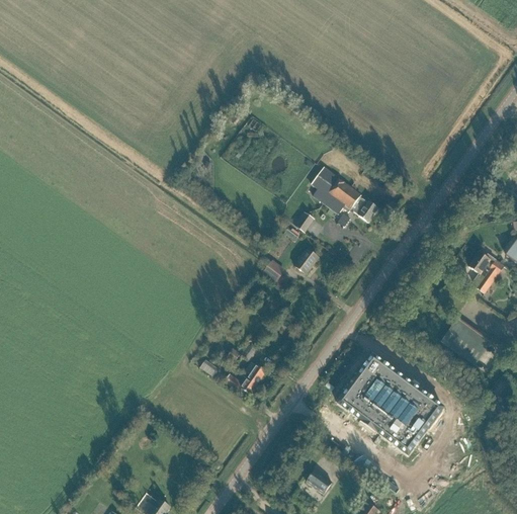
[(325,165),(313,182),(319,187),(314,194),(339,213),(343,207),(350,211),(363,194),(325,165)]
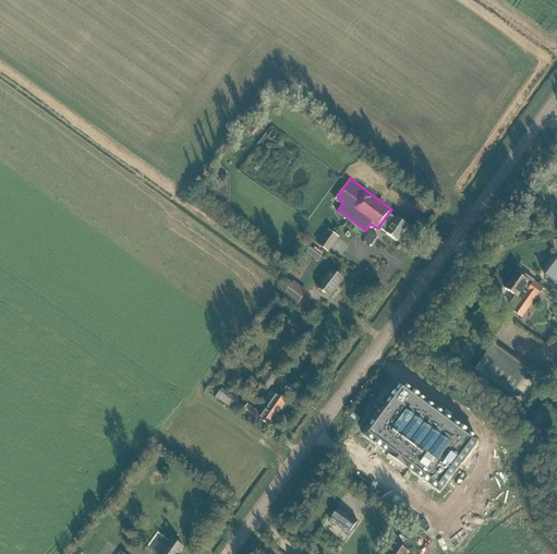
[(391,214),(382,227),(398,239),(409,224),(398,216),(397,218),(391,214)]
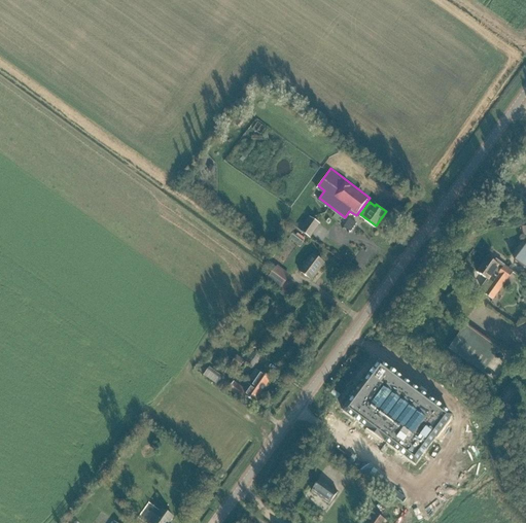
[(311,215),(302,229),(310,235),(320,220),(311,215)]
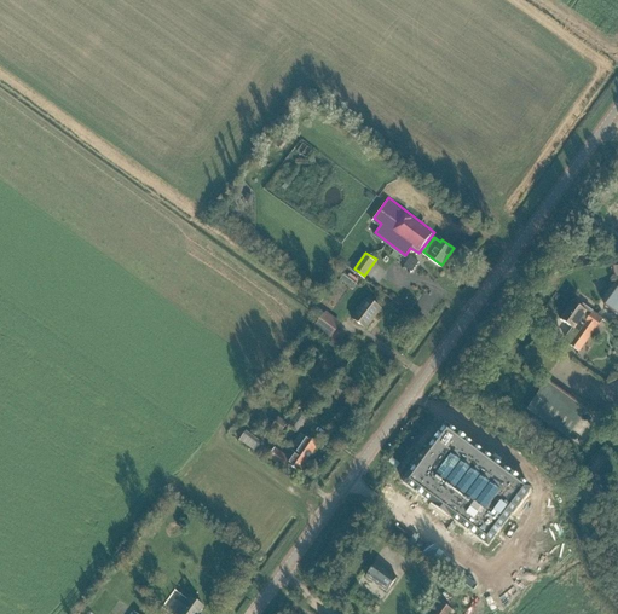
[(411,253),(404,262),(413,268),(420,259),(411,253)]
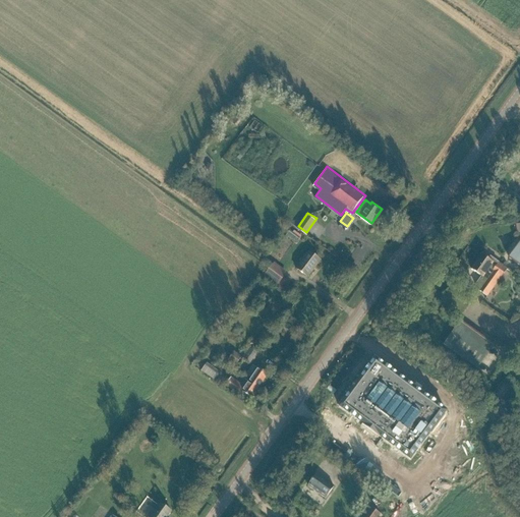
[(519,239),(509,254),(519,262),(519,239)]
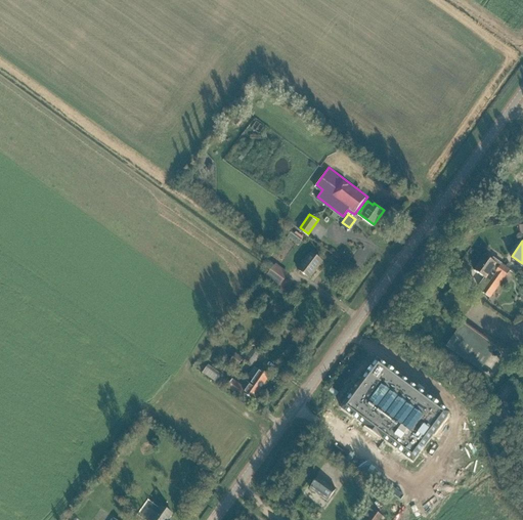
[(313,249),(299,268),(310,276),(323,260),(315,254),(317,252),(313,249)]
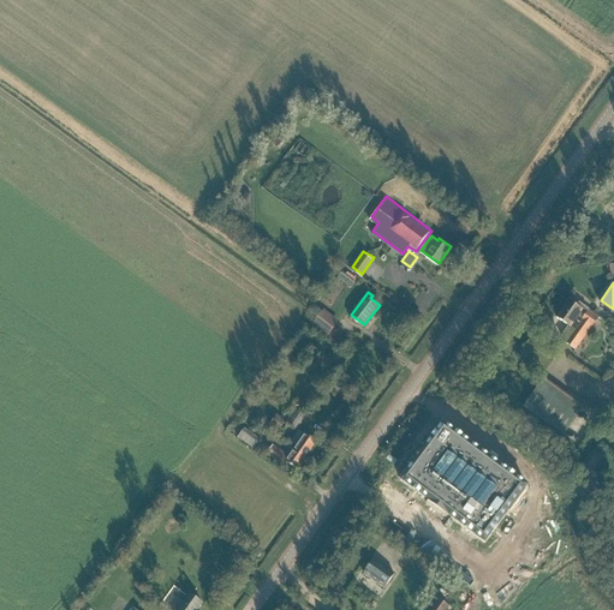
[(590,308),(580,300),(578,303),(570,298),(558,314),(570,323),(562,333),(568,336),(566,339),(576,346),(600,315),(590,308)]
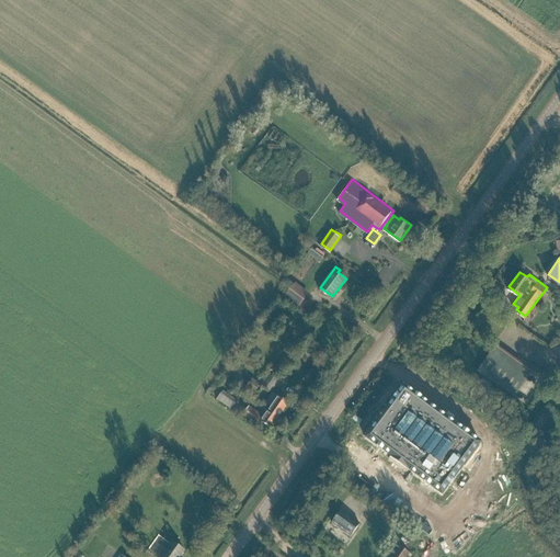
[(310,290),(296,280),(286,294),(307,309),(312,302),(305,296),(310,290)]
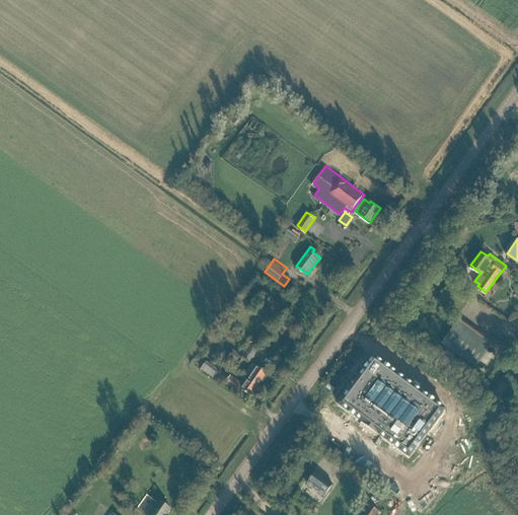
[(286,329),(291,321),(284,316),(279,324),(286,329)]
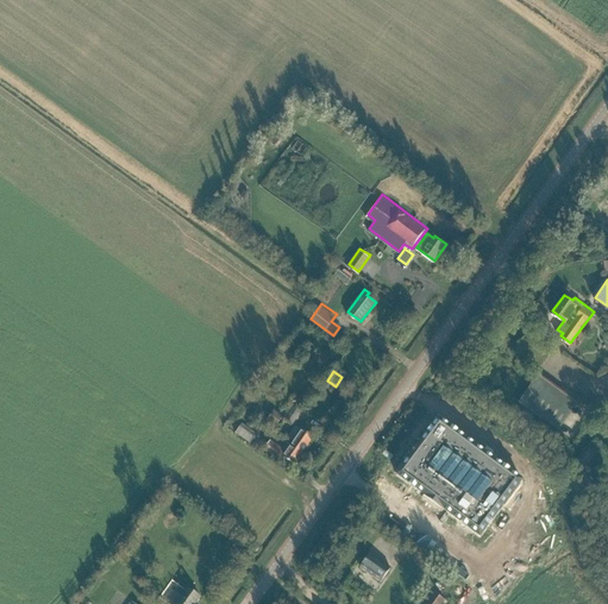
[(539,372),(520,397),(559,426),(577,400),(539,372)]
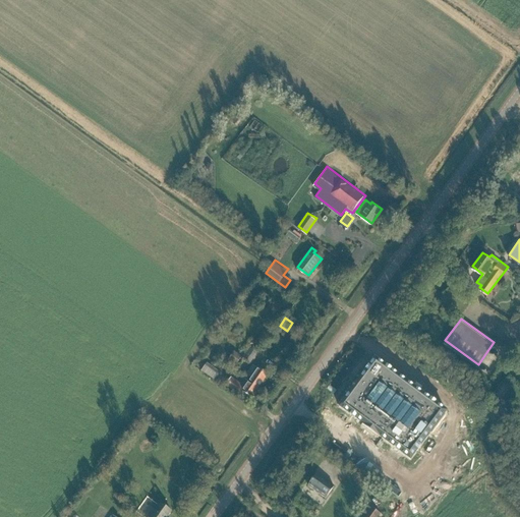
[(251,346),(244,356),(252,361),(260,351),(251,346)]
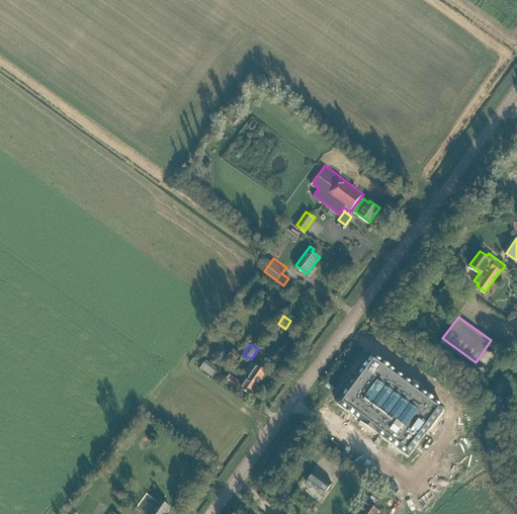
[(235,360),(241,351),(234,346),(228,355),(235,360)]
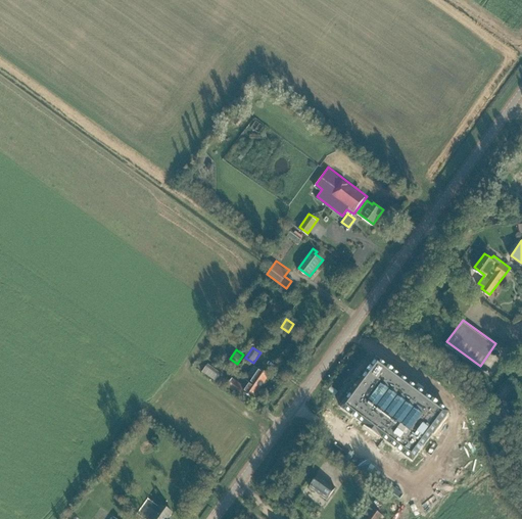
[(350,390),(340,404),(365,421),(363,423),(380,434),(381,432),(413,456),(432,428),(434,429),(447,410),(446,409),(447,407),(376,355),(360,377),(359,376),(349,389),(350,390)]
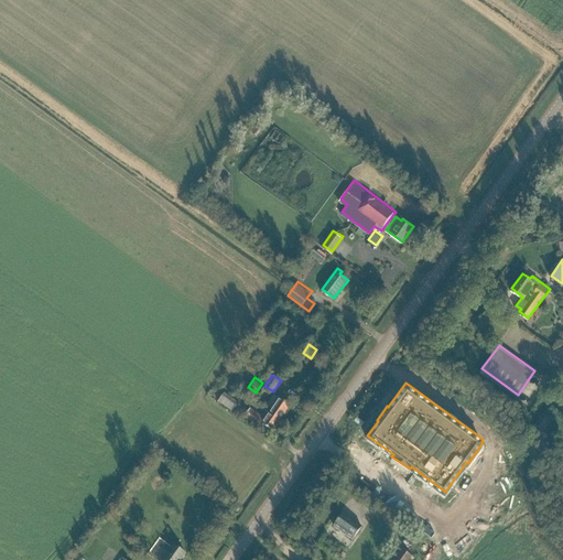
[(219,398),(234,409),(239,400),(225,390),(219,398)]
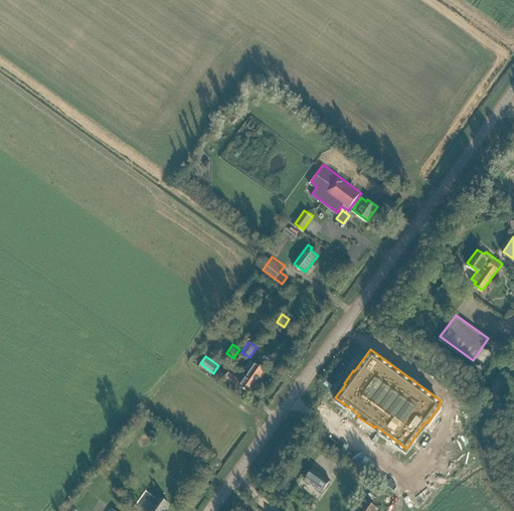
[(250,371),(247,375),(257,381),(266,368),(251,358),(245,368),(250,371)]
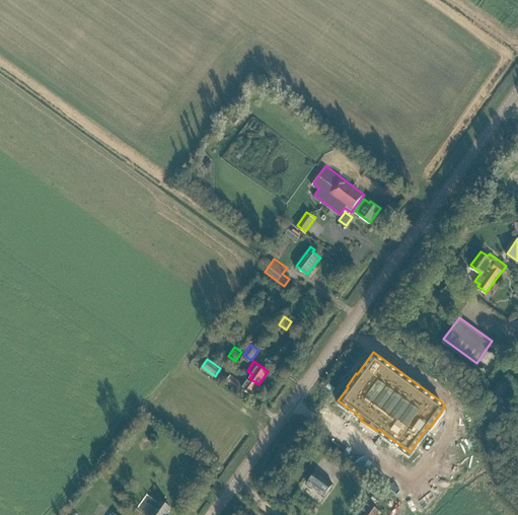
[(259,384),(249,378),(244,375),(240,381),(230,375),(226,381),(236,388),(237,385),(251,394),(259,384)]
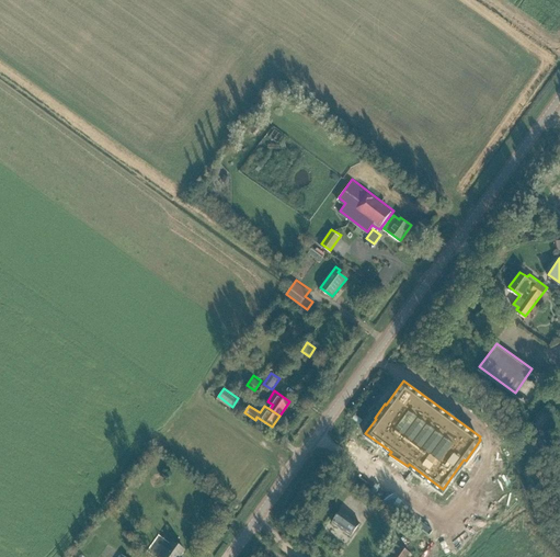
[(333,520),(352,533),(361,521),(342,508),(333,520)]
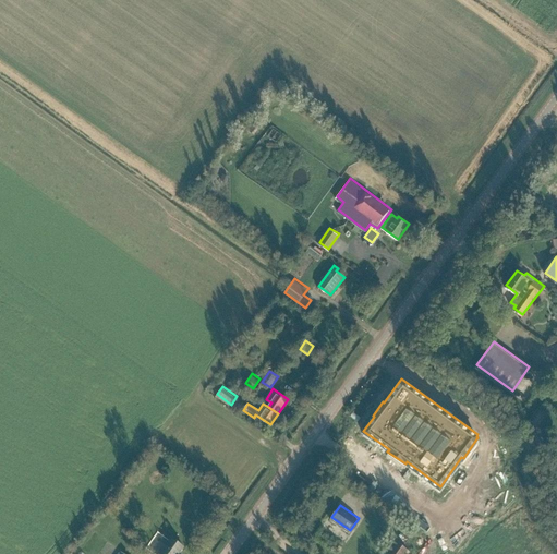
[(162,541),(155,551),(158,553),(180,553),(185,546),(172,538),(168,544),(162,541)]
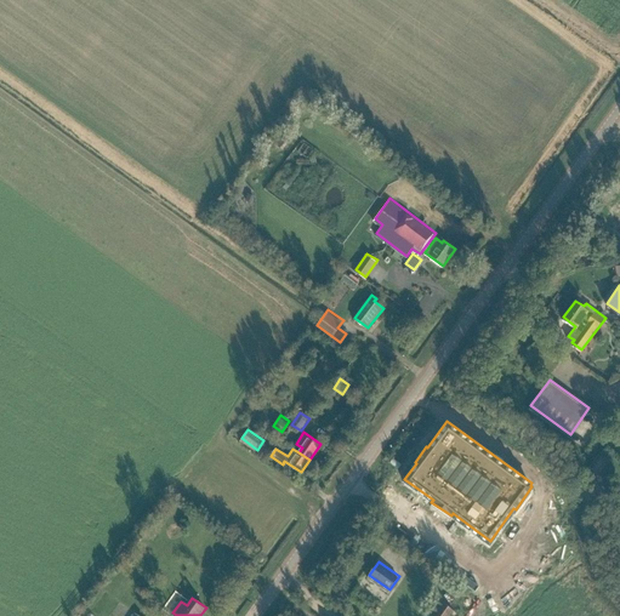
[(432,615),(449,615),(455,609),(443,600),(432,615)]
